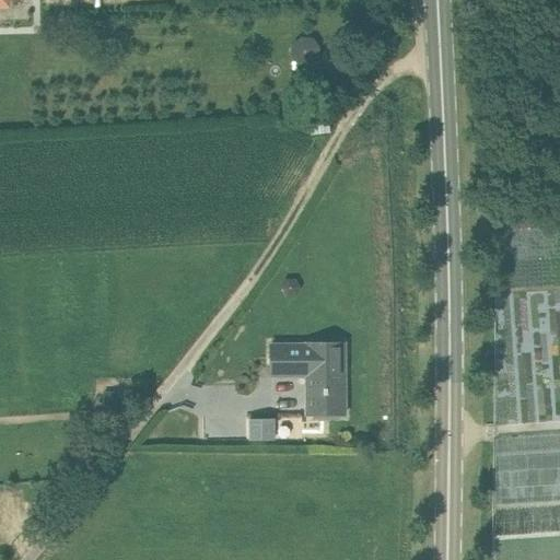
[(328,118),(310,120),(311,136),(329,133),(328,118)]
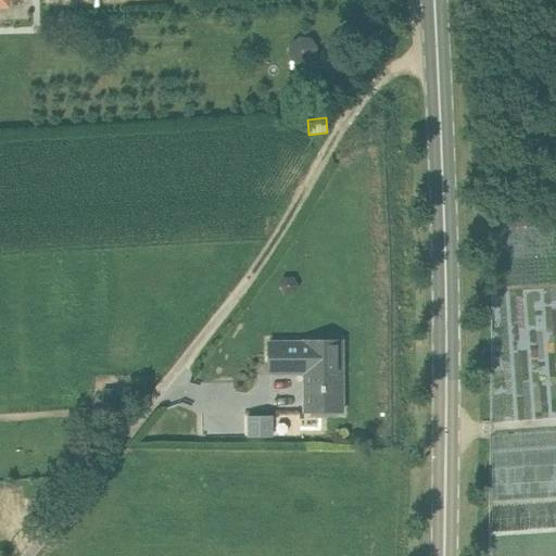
[(282,277),(277,287),(282,297),(294,295),(300,286),(293,277),(282,277)]
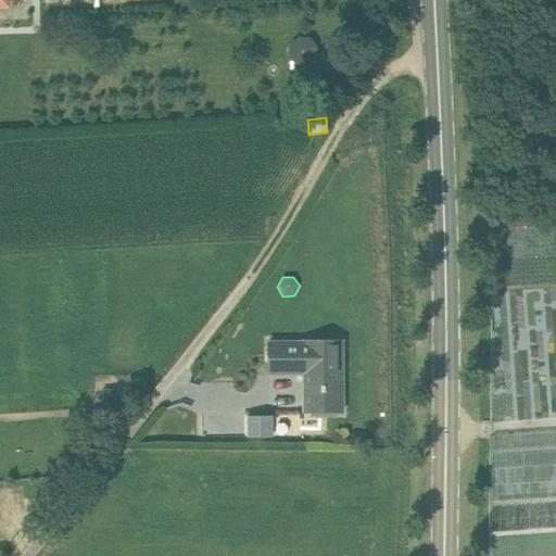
[(268,341),(268,376),(304,376),(304,412),(342,412),(342,341),(268,341)]
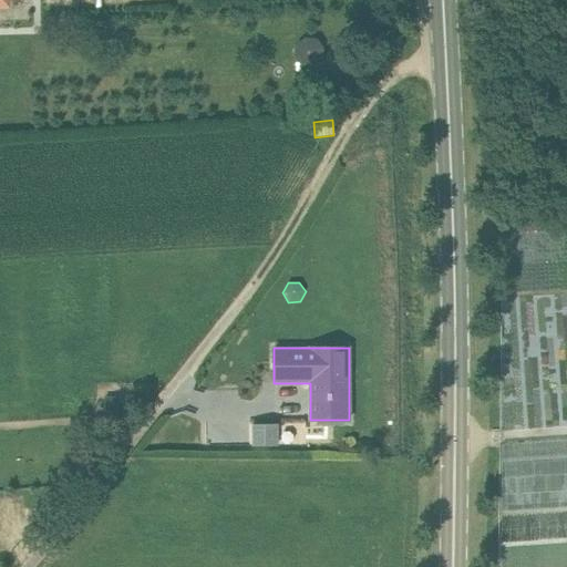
[(251,445),(265,445),(265,425),(251,425),(251,445)]
